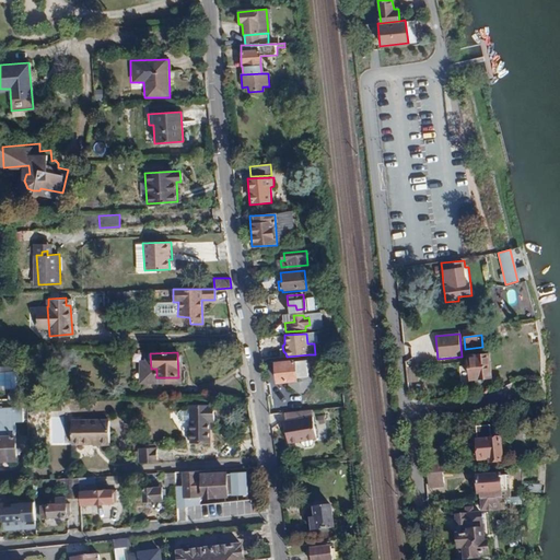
[(488,353),(468,356),(470,377),(490,375),(488,353)]
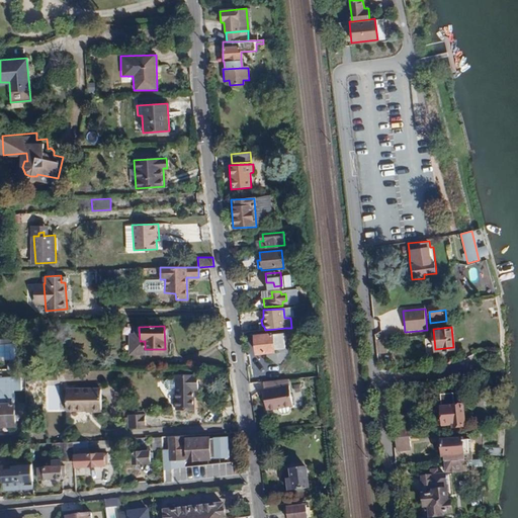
[(280,363),(286,353),(286,348),(285,346),(284,334),(273,335),(272,333),(253,335),(255,355),(265,355),(275,363),(280,363)]
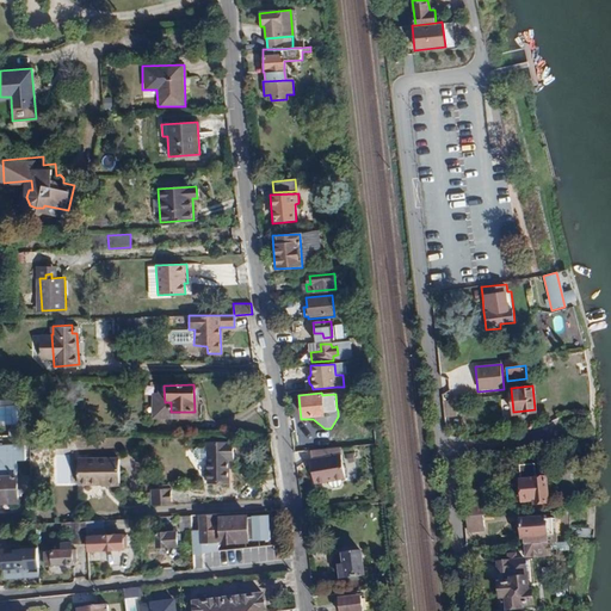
[(234,443),(208,443),(208,483),(228,483),(228,461),(234,461),(234,443)]
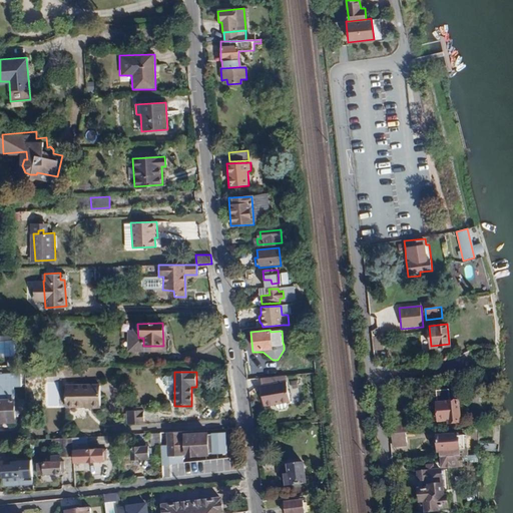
[(0,399),(15,400),(15,388),(23,388),(23,375),(0,374),(0,399)]
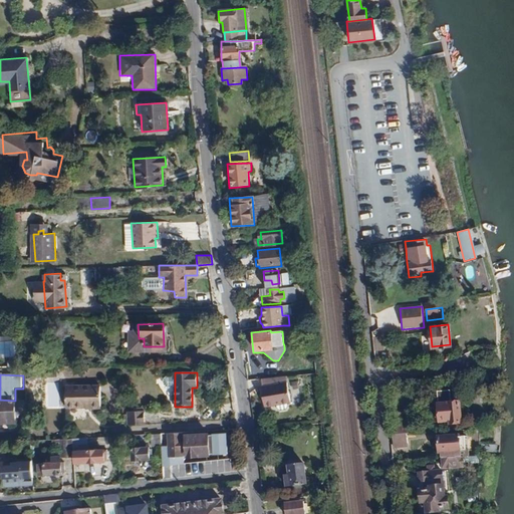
[(261,378),(262,386),(287,381),(286,375),(261,378)]
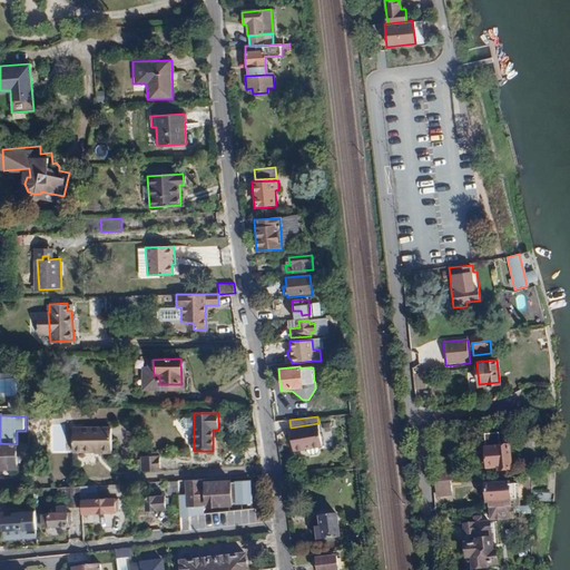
[(52,450),(65,450),(64,422),(51,422),(52,450)]
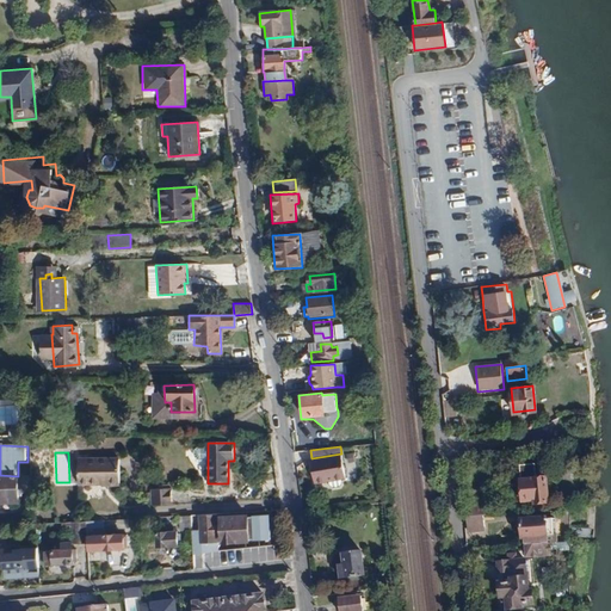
[(312,458),(310,458),(314,485),(327,482),(331,487),(337,488),(341,486),(341,480),(345,480),(341,454),(312,458)]
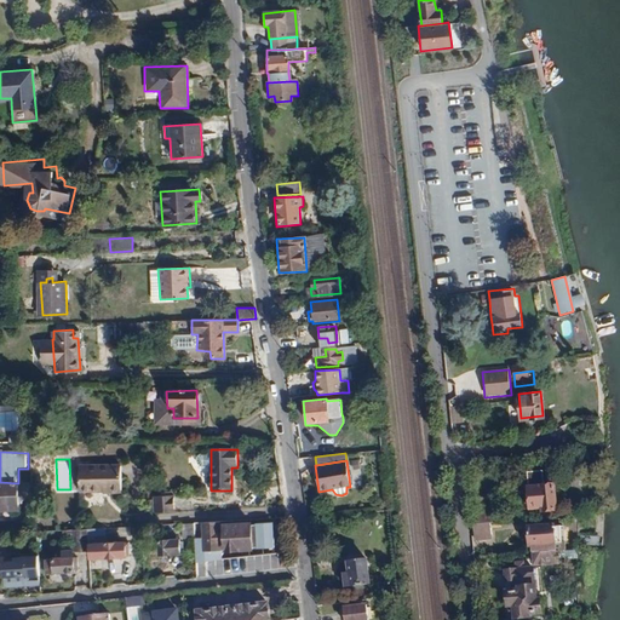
[(122,466),(81,468),(81,492),(124,492),(122,466)]
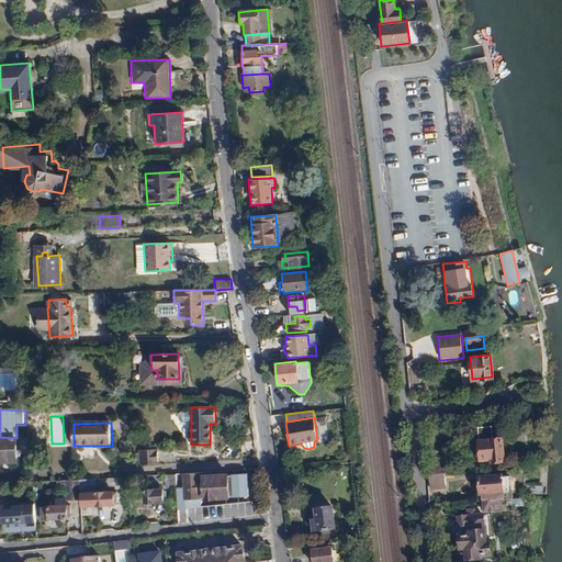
[(17,438),(0,437),(0,459),(17,459),(17,454),(27,454),(27,439),(17,440),(17,438)]
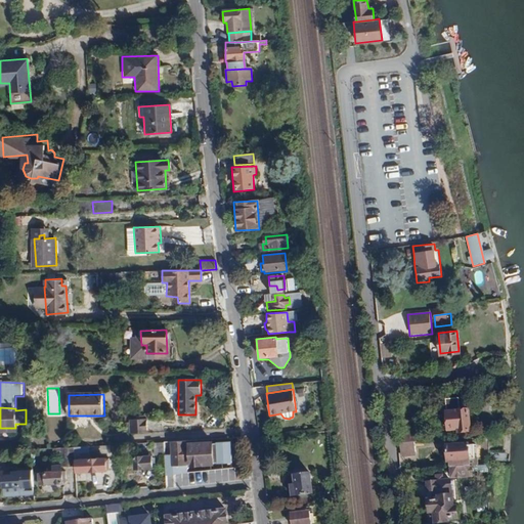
[(469,410),(448,412),(449,430),(459,429),(460,433),(470,432),(469,410)]
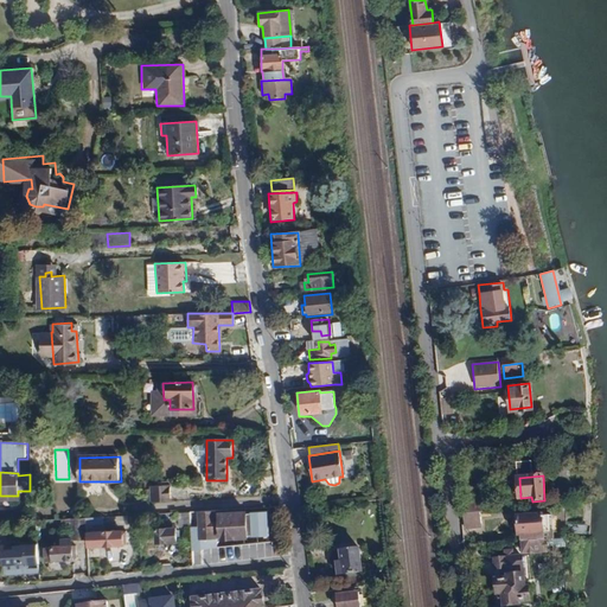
[(171,484),(152,485),(153,500),(171,499),(171,484)]
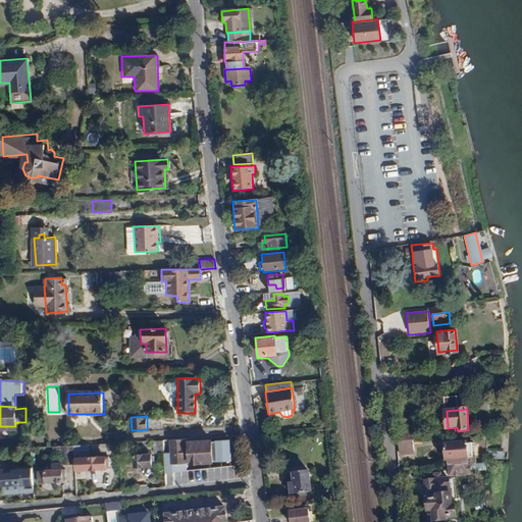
[(399,431),(400,441),(414,439),(416,439),(414,424),(406,425),(406,430),(399,431)]
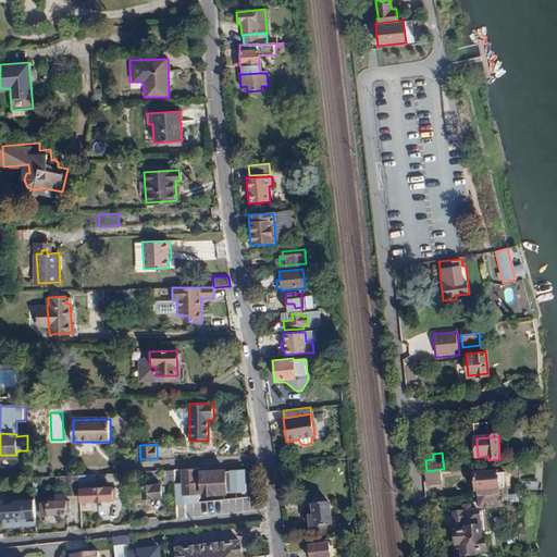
[(198,469),(181,470),(181,483),(182,495),(199,495),(206,494),(206,497),(226,496),(225,470),(198,471),(198,469)]
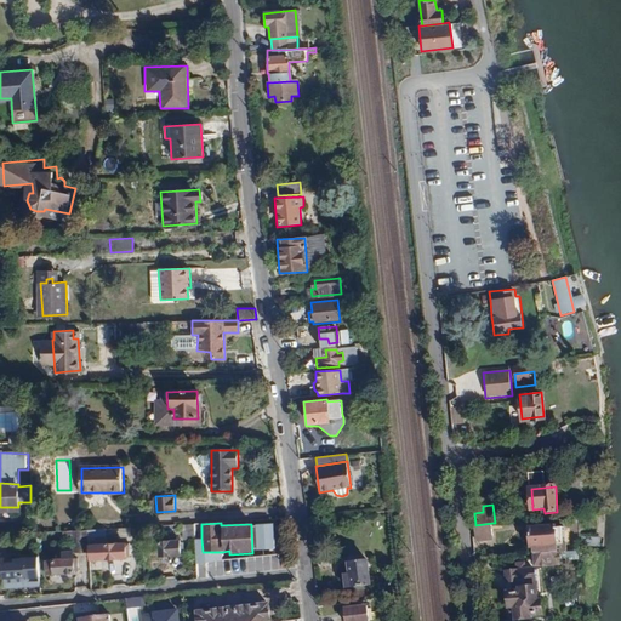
[(493,523),(476,525),(476,536),(494,534),(493,523)]
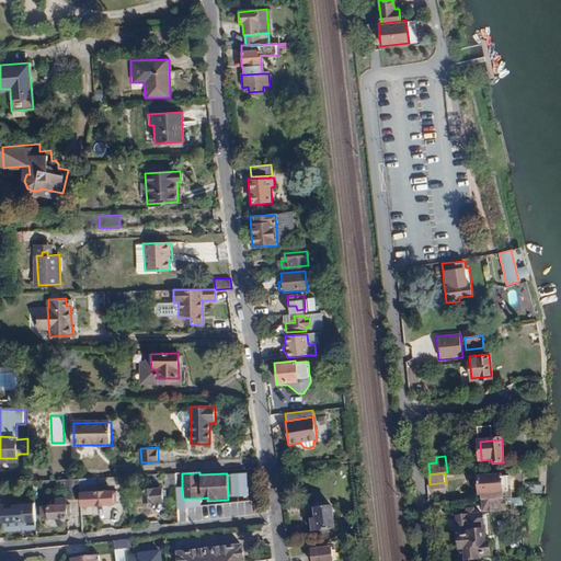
[(176,485),(175,473),(164,473),(164,487),(176,485)]
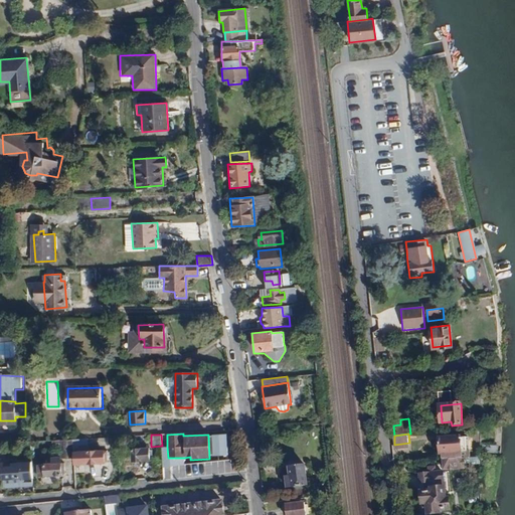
[(226,435),(211,436),(213,456),(227,455),(226,435)]
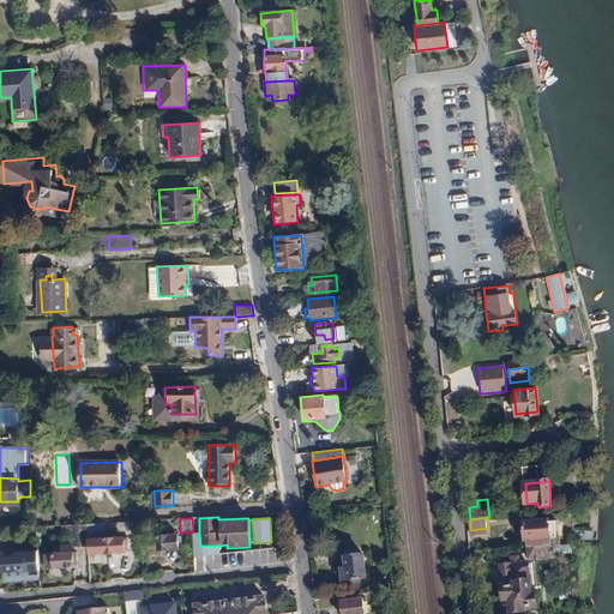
[(552,546),(549,519),(524,523),(525,541),(528,541),(529,548),(552,546)]
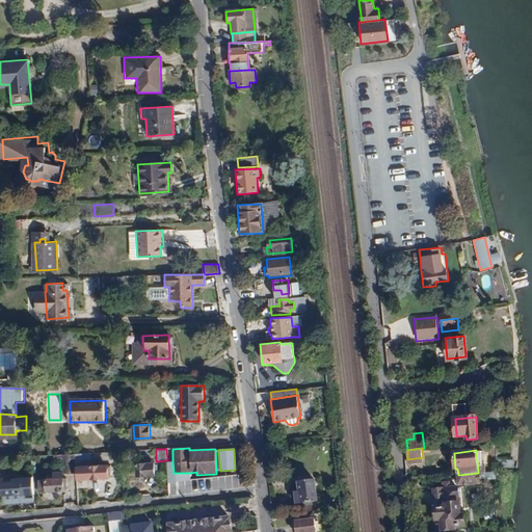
[(75,453),(63,454),(63,473),(76,472),(75,453)]
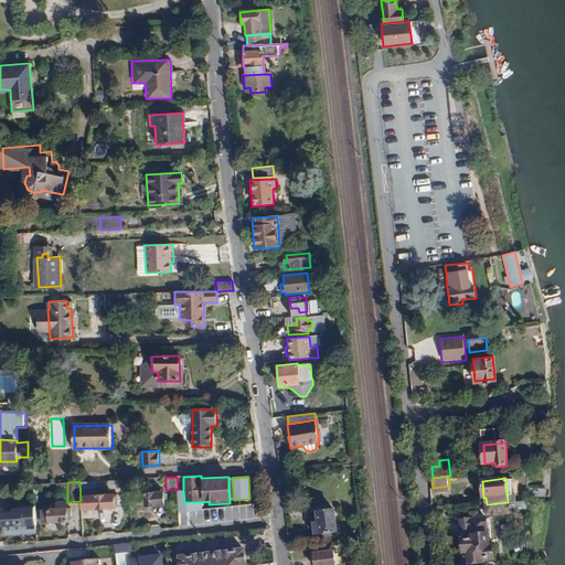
[(81,501),(81,510),(115,509),(114,493),(91,494),(89,481),(80,481),(81,501)]
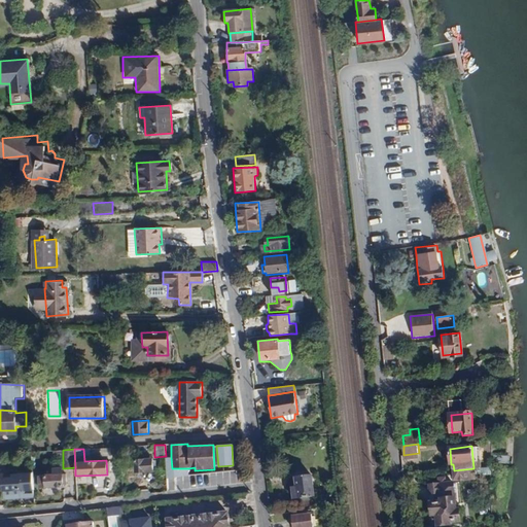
[(172,468),(171,457),(165,458),(167,478),(171,477),(174,477),(188,476),(188,468),(172,468)]
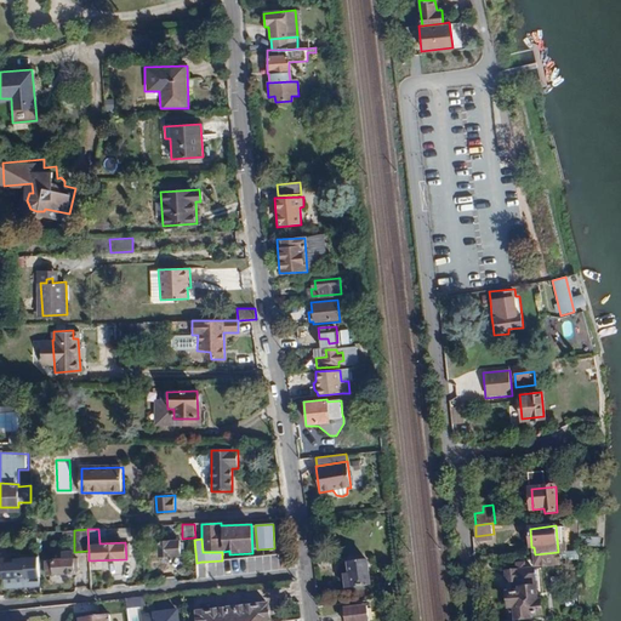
[(180,540),(158,541),(158,558),(181,557),(180,540)]
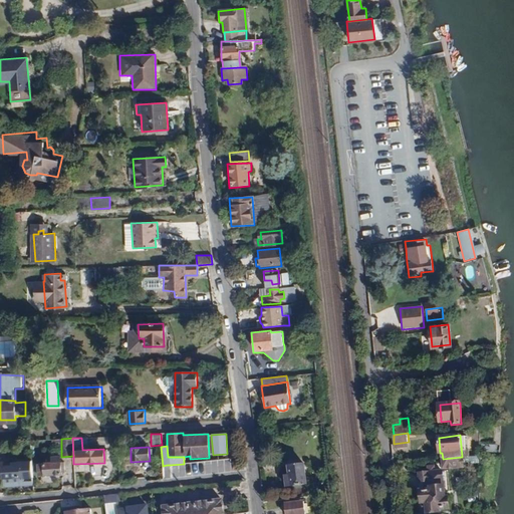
[(462,457),(443,459),(444,468),(466,467),(465,457),(462,457)]
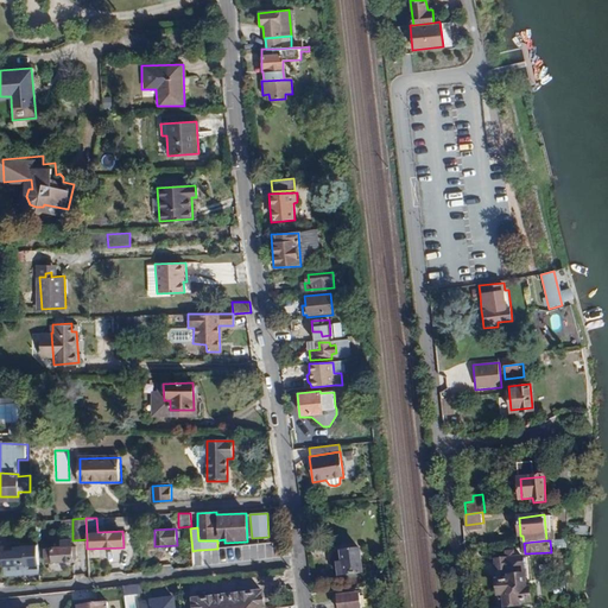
[(6,549),(2,549),(2,553),(0,555),(0,558),(0,559),(2,562),(2,568),(2,577),(38,574),(38,565),(37,543),(6,545),(6,549)]
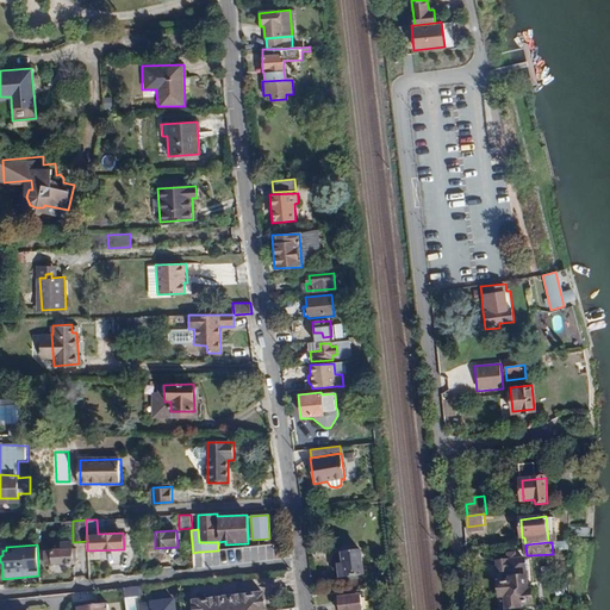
[(50,549),(43,549),(44,566),(50,566),(73,565),(72,548),(50,549)]
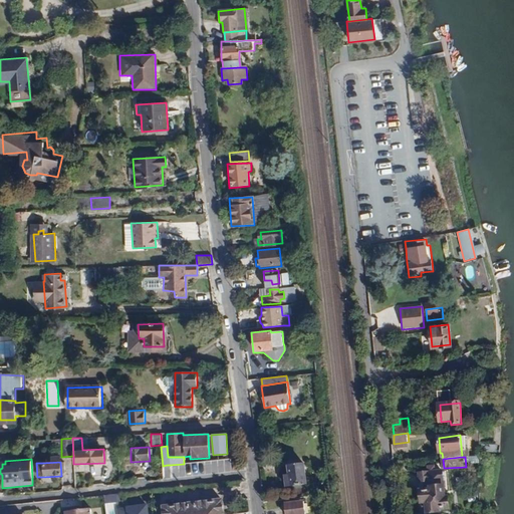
[(306,484),(304,463),(287,465),(287,473),(285,474),(283,476),(283,484),(286,486),(289,486),(306,484)]
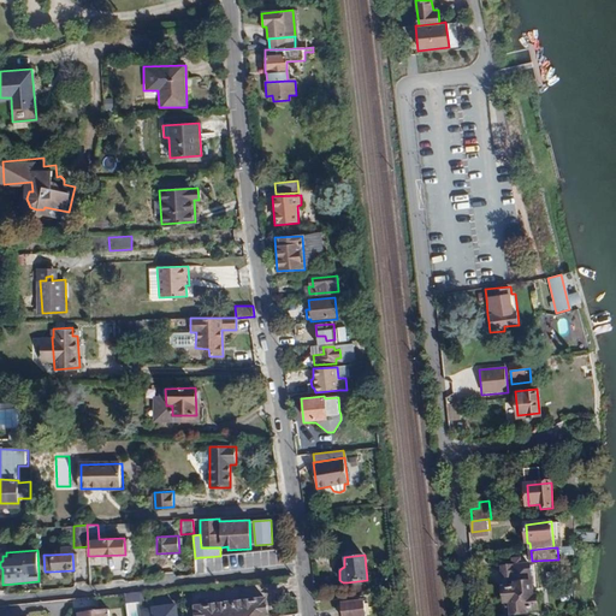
[(194,560),(195,574),(207,573),(206,558),(194,560)]
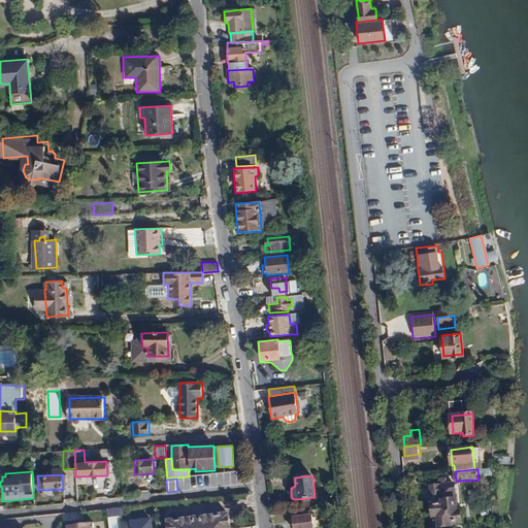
[(455,485),(431,487),(434,516),(438,515),(439,526),(455,524),(454,522),(462,521),(461,510),(458,512),(455,485)]
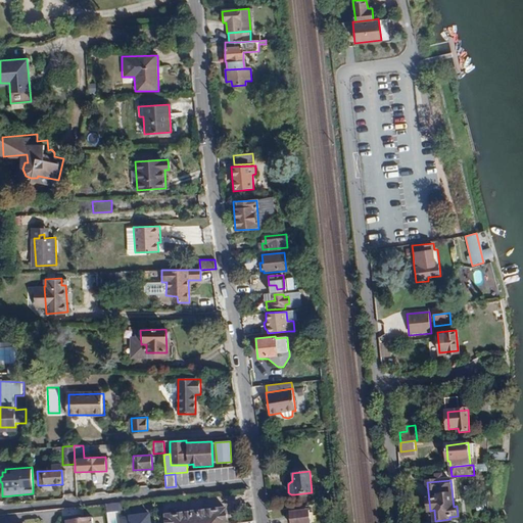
[(228,522),(227,507),(163,513),(163,522),(228,522)]
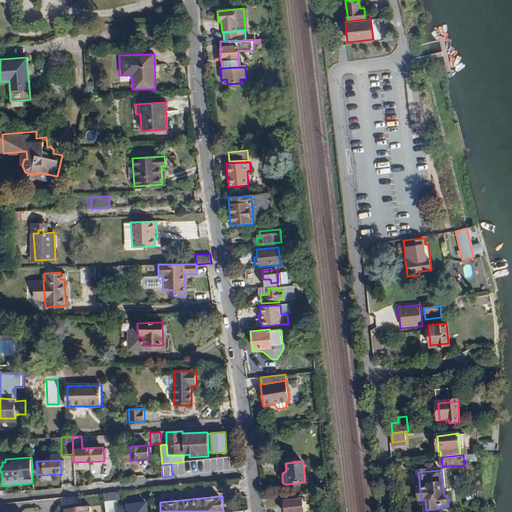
[(303,511),(302,498),(283,499),(283,511),(303,511)]
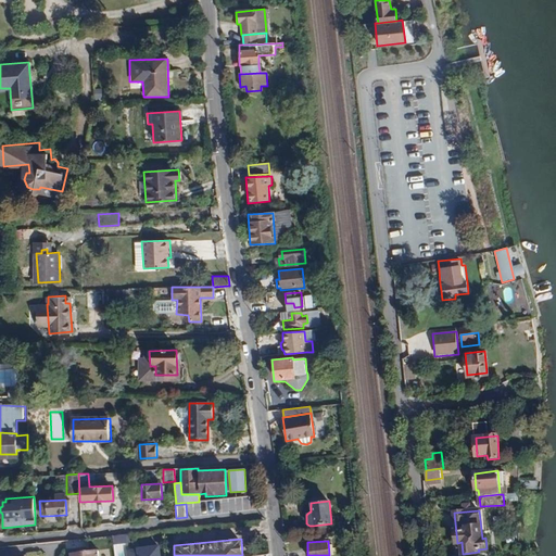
[(135,547),(126,548),(127,555),(160,555),(160,545),(135,547)]
